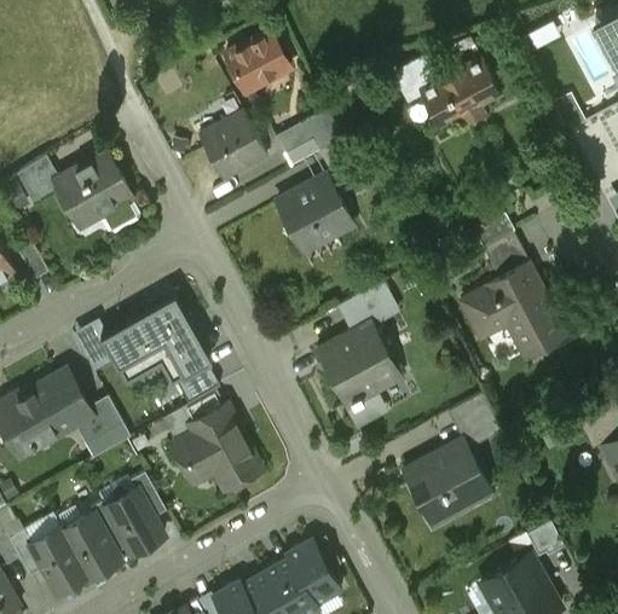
[(579,12),(559,23),(569,44),(590,33),(579,12)]
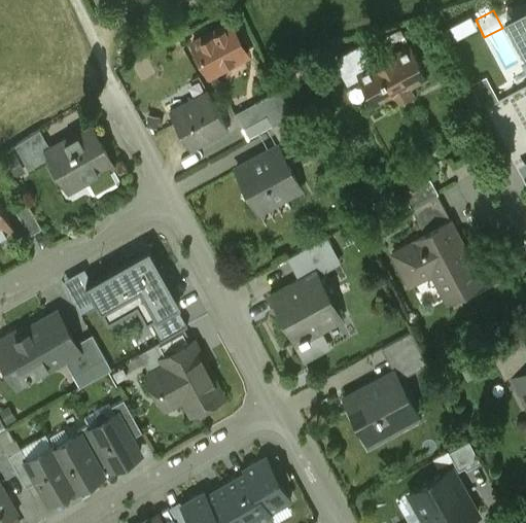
[(525,12),(505,24),(525,61),(525,12)]
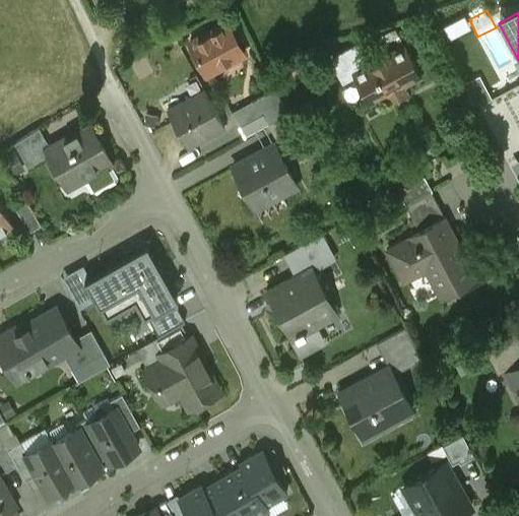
[(228,24),(190,46),(207,77),(245,56),(228,24)]
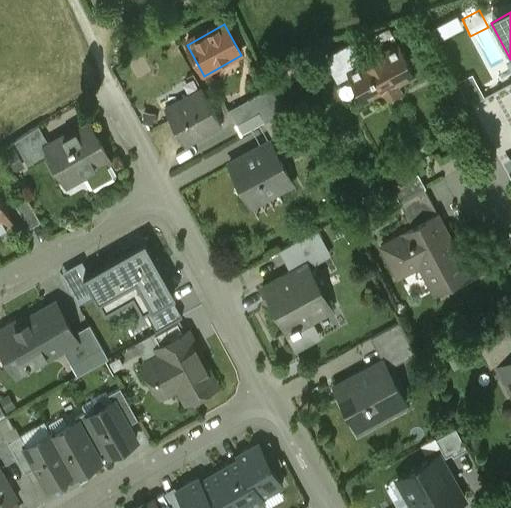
[(379,50),(361,60),(365,67),(348,76),(364,106),(381,96),(384,101),(401,92),(399,87),(415,78),(399,48),(383,57),(379,50)]
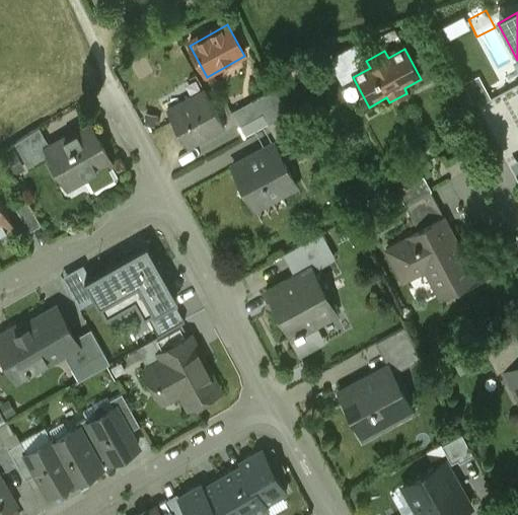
[(460,79),(445,87),(459,114),(474,105),(464,87),(460,79)]
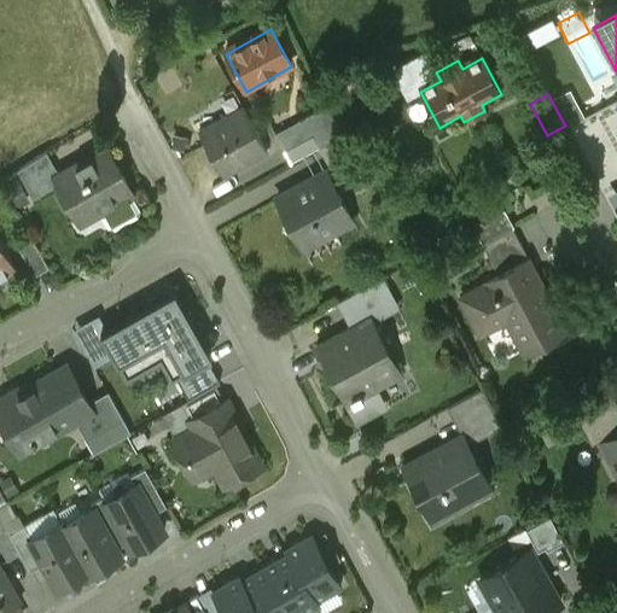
[(571,94),(553,104),(565,126),(569,133),(587,123),(571,94)]
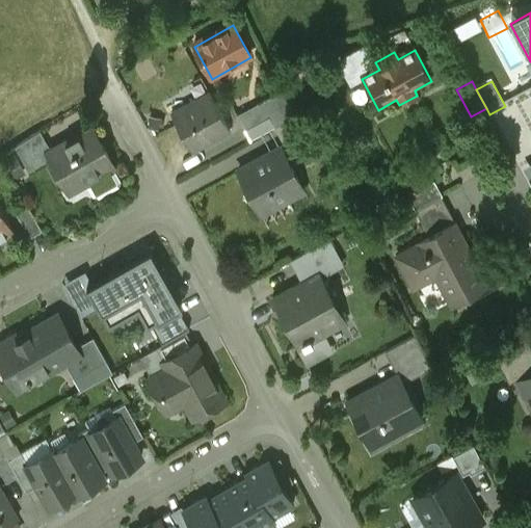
[(283,93),(258,106),(266,122),(269,120),(275,130),(276,129),(297,117),(283,93)]
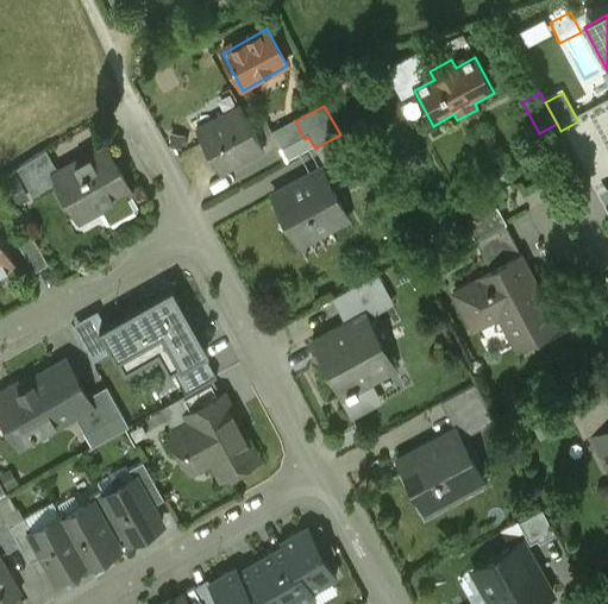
[(240,108),(198,132),(220,176),(264,152),(240,108)]
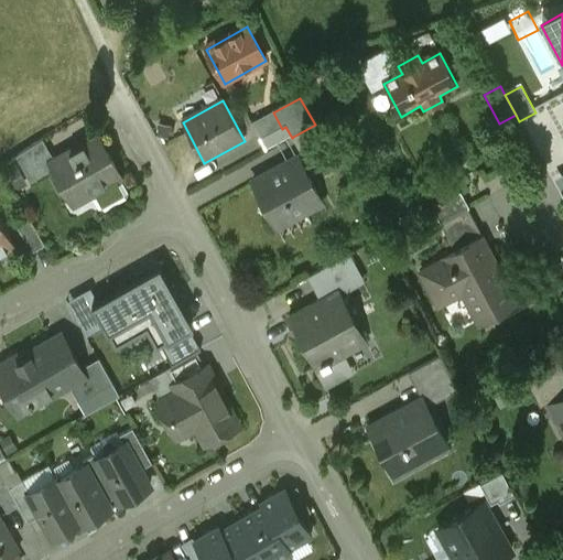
[(315,125),(293,137),(303,157),(325,144),(315,125)]
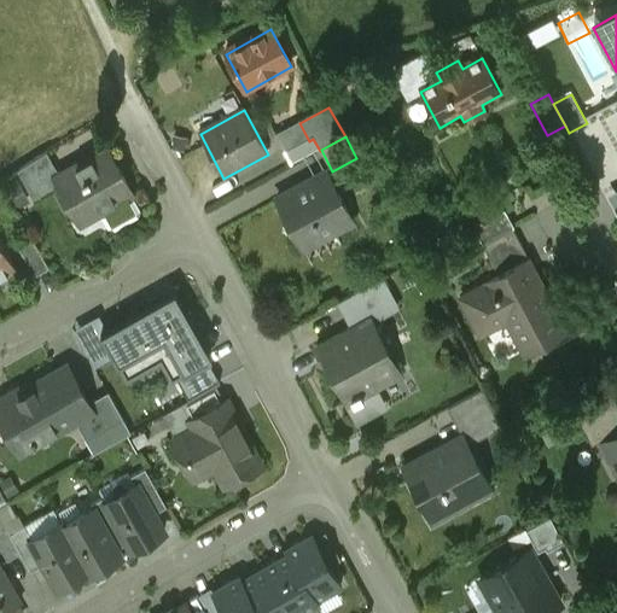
[(60,177),(65,187),(86,223),(88,222),(85,215),(111,200),(115,206),(132,197),(133,197),(108,151),(60,177)]
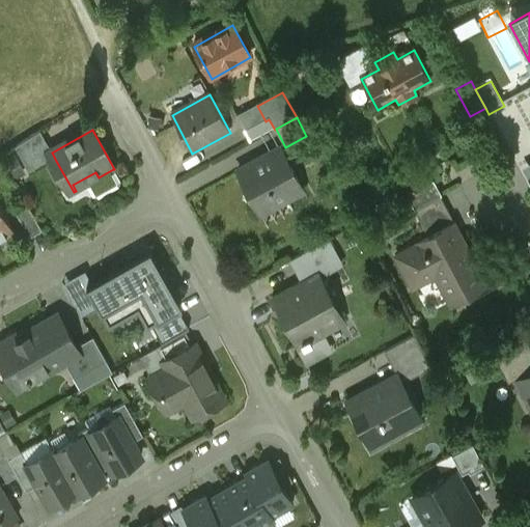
[(42,133),(16,148),(30,175),(56,161),(52,153),(42,133)]
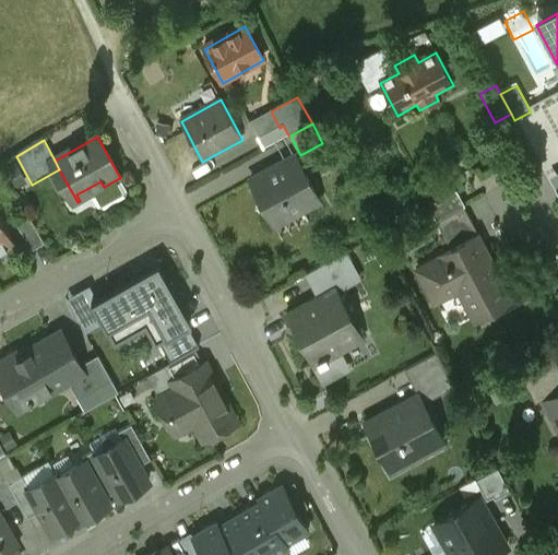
[(296,158),(253,181),(272,216),(288,208),(291,212),(299,208),(301,211),(319,201),(296,158)]
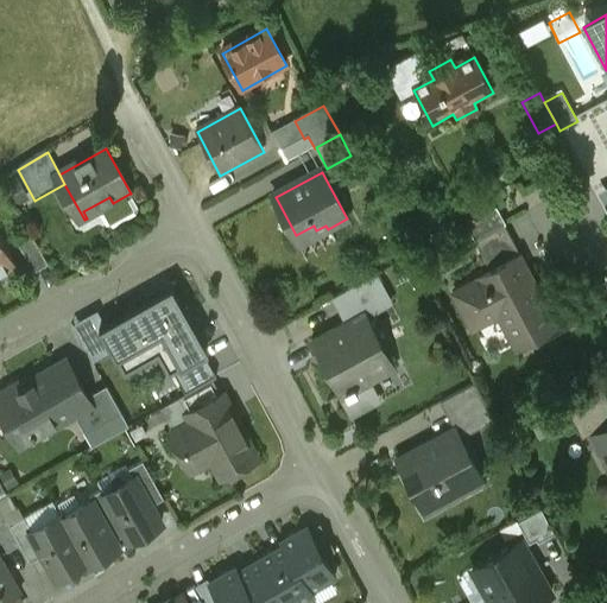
[(130,194),(113,203),(109,197),(83,211),(87,219),(100,211),(108,227),(113,228),(137,215),(139,209),(130,194)]
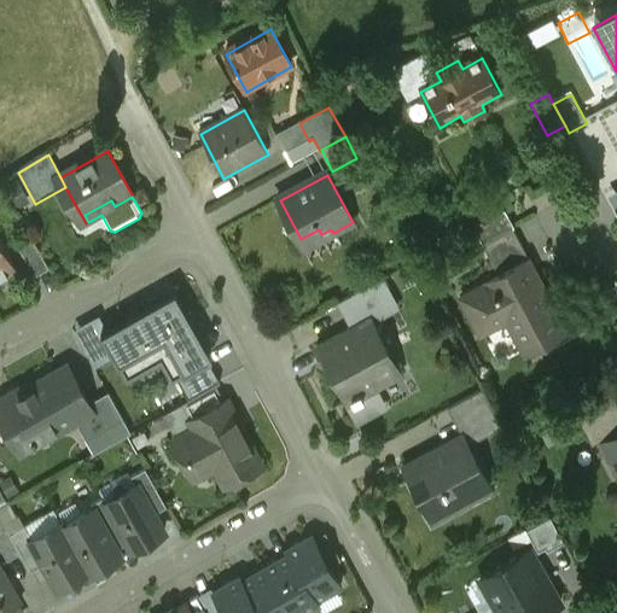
[(505,214),(473,231),(483,249),(513,233),(516,232),(505,214)]
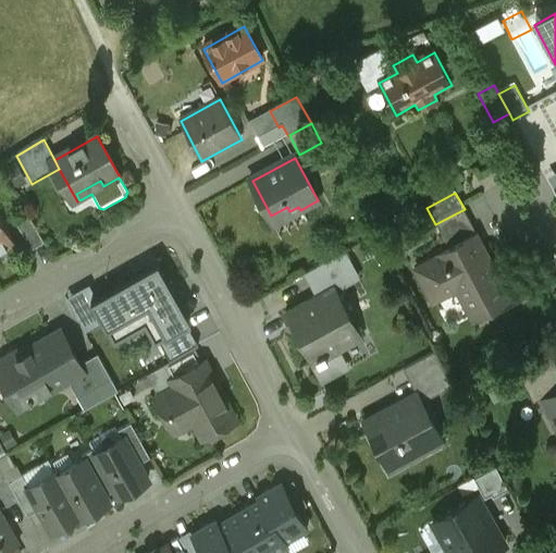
[(462,210),(435,224),(452,253),(476,240),(477,241),(479,240),(462,210)]
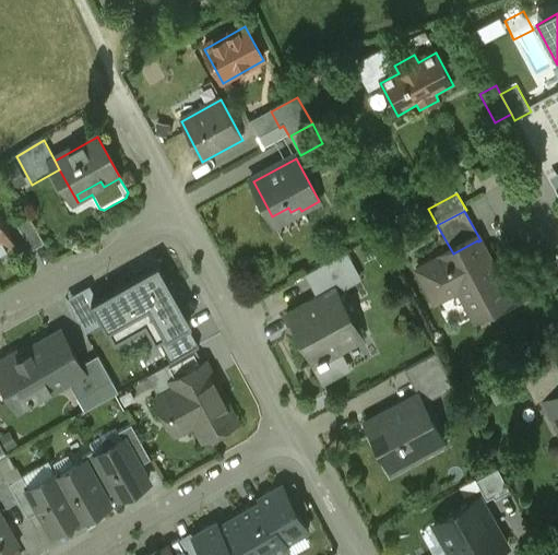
[(0,256),(16,247),(0,217),(0,256)]
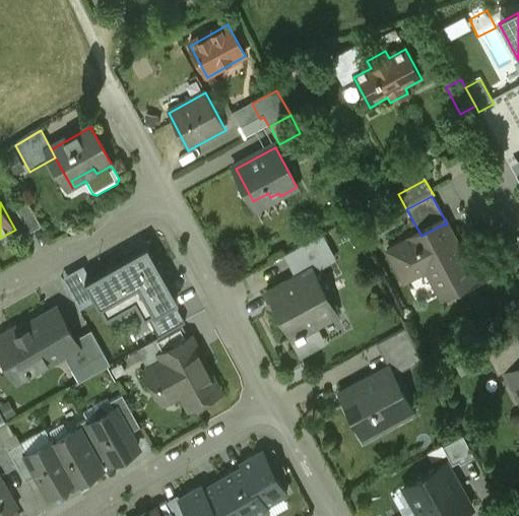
[(42,229),(27,202),(15,209),(30,236),(42,229)]
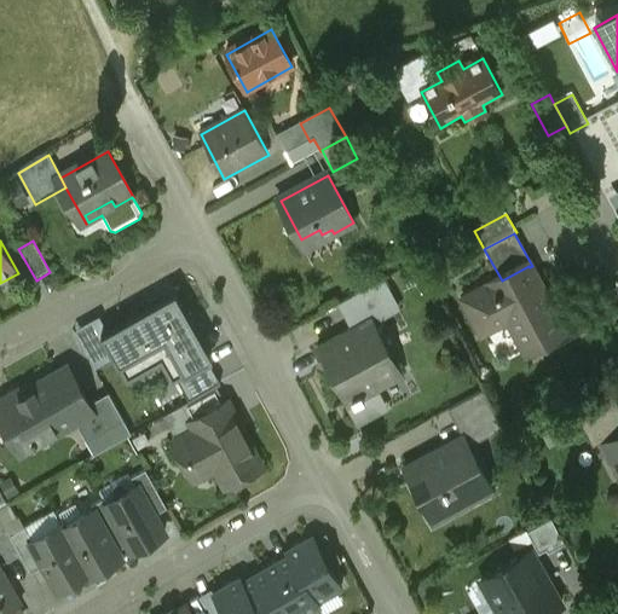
[(502,281),(463,301),(483,336),(508,323),(526,357),(566,334),(530,267),(529,266),(502,281)]
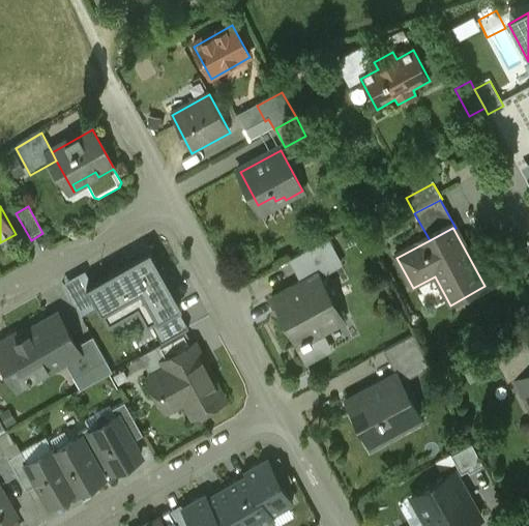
[(329,243),(292,263),(303,285),(321,275),(322,278),(342,267),(329,243)]
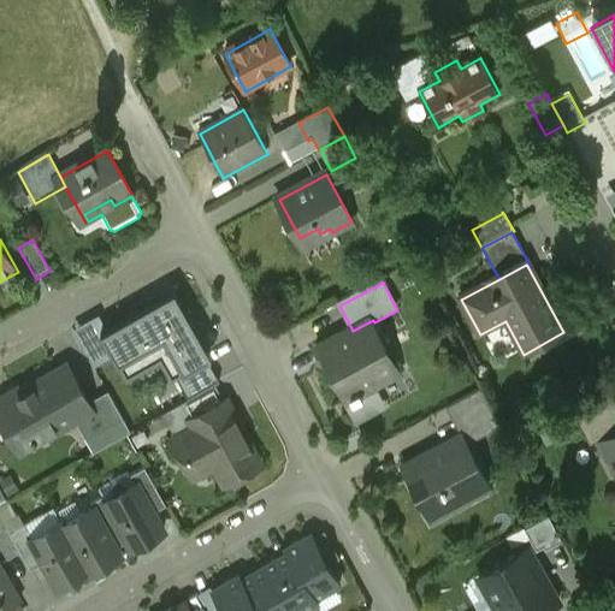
[(173,302),(111,337),(125,363),(139,356),(145,367),(164,356),(177,380),(208,363),(173,302)]
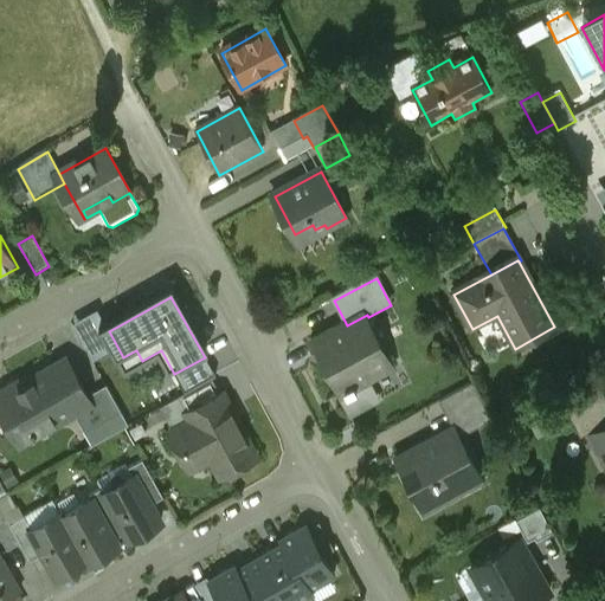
[(347,325),(314,344),(343,399),(397,369),(368,317),(367,315),(347,325)]
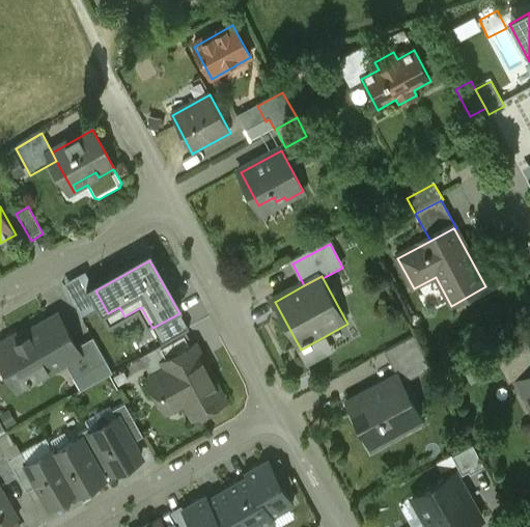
[(80,279),(65,286),(82,317),(96,309),(80,279)]
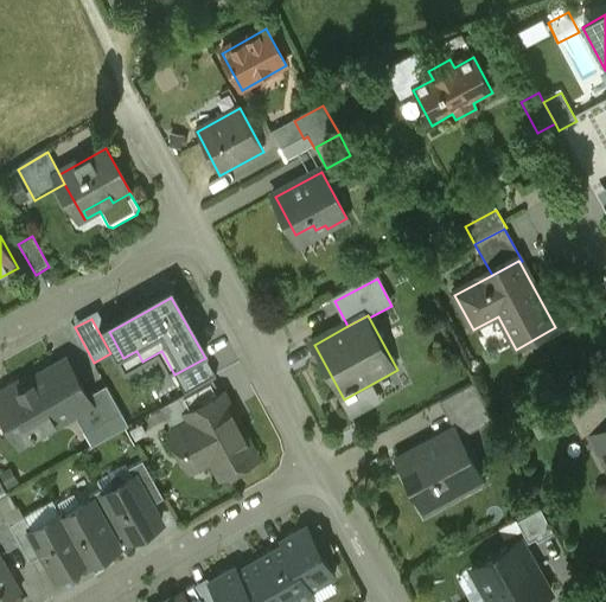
[(217,378),(205,358),(174,375),(186,395),(214,380),(217,378)]
